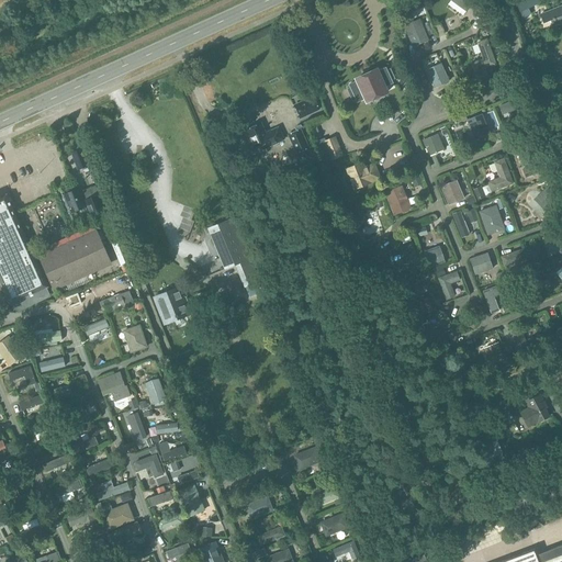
[(452,0),(449,4),(465,15),(475,0),(452,0)]
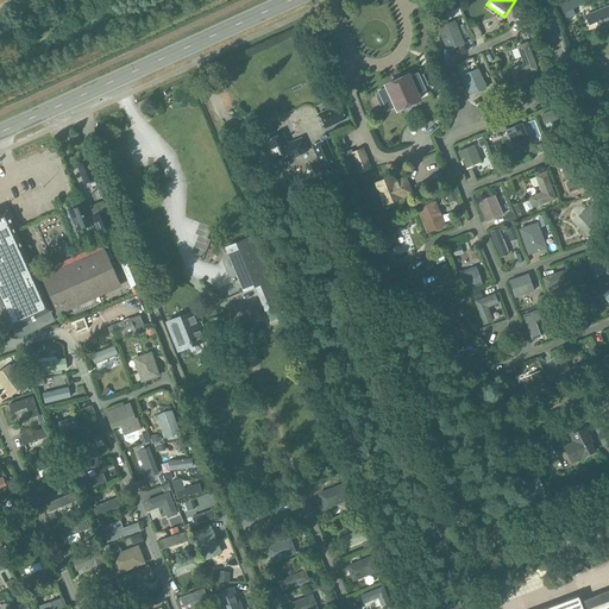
[(566,10),(578,4),(575,0),(564,0),(562,1),(566,10)]
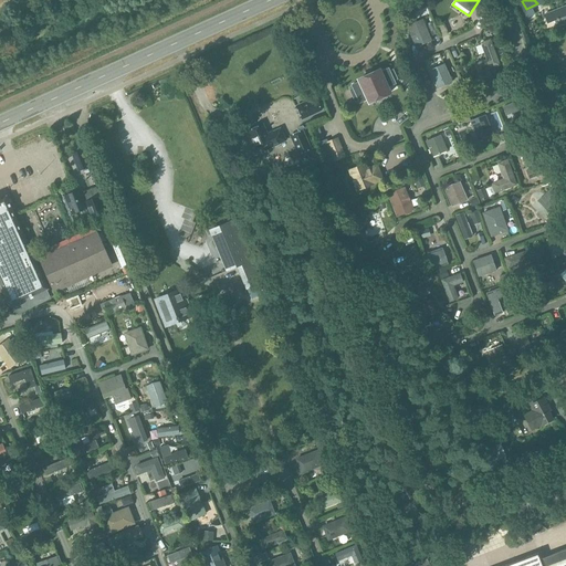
[(565,4),(551,12),(543,14),(546,23),(554,21),(556,27),(565,22),(565,4)]
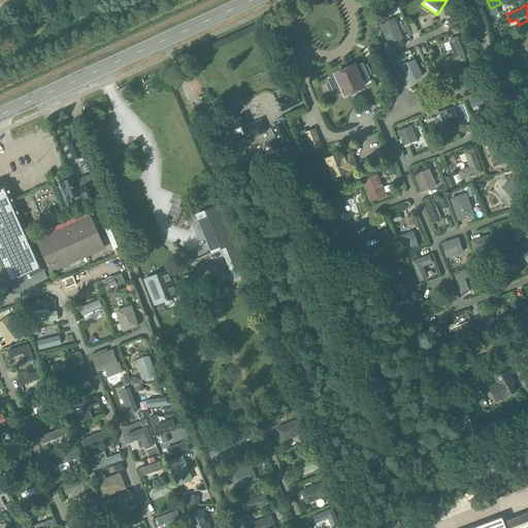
[(419,13),(433,24),(436,19),(422,8),(419,13)]
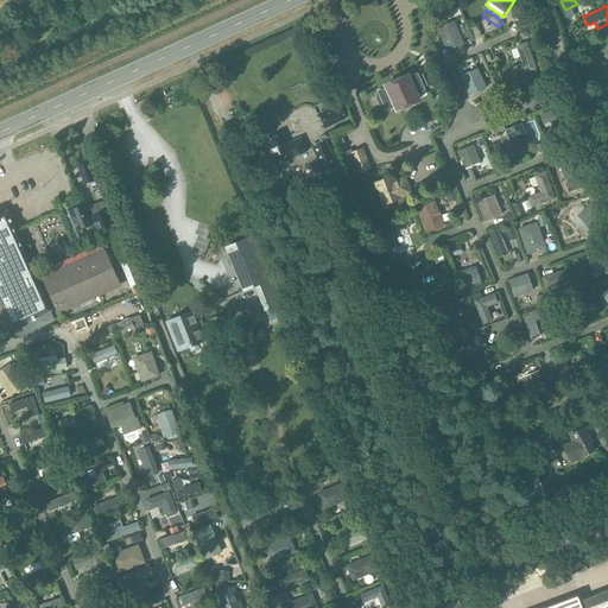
[(464,44),(455,21),(438,29),(448,51),(464,44)]
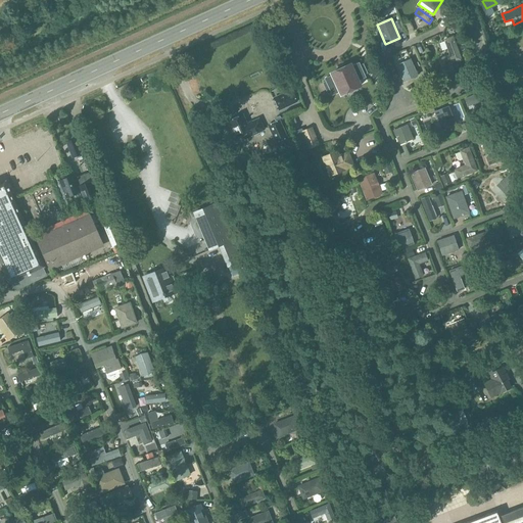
[(463,61),(454,37),(444,40),(449,54),(438,59),(442,69),(463,61)]
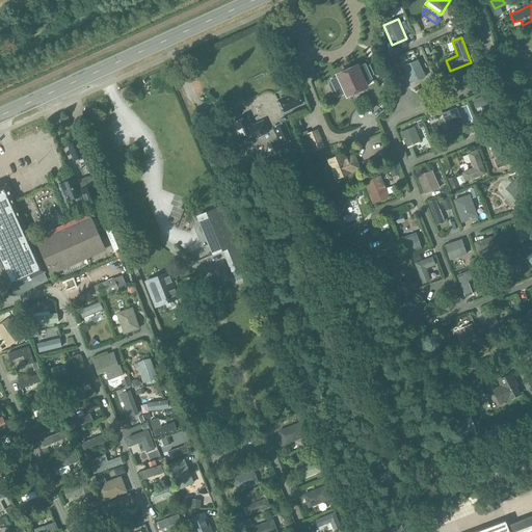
[(426,78),(418,60),(403,67),(411,84),(426,78)]
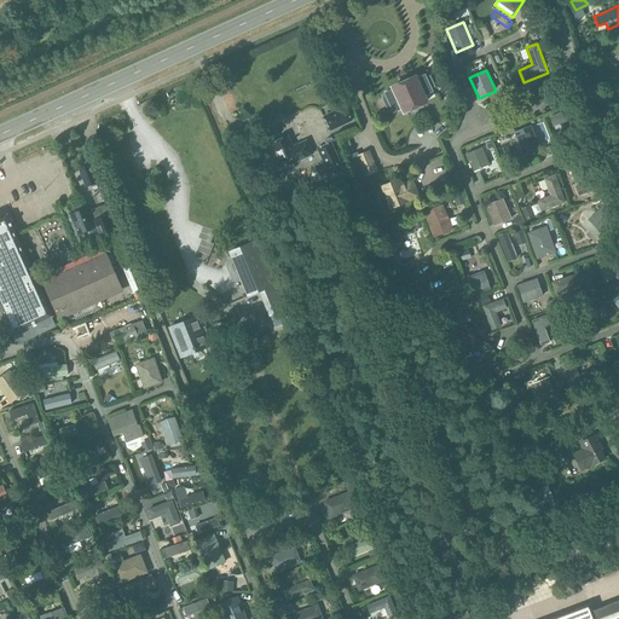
[(416,79),(415,77),(393,87),(393,90),(385,93),(386,97),(382,98),(388,111),(392,110),(393,113),(403,109),(404,113),(427,102),(423,96),(433,92),(432,88),(434,87),(429,76),(427,77),(424,75),(416,79)]
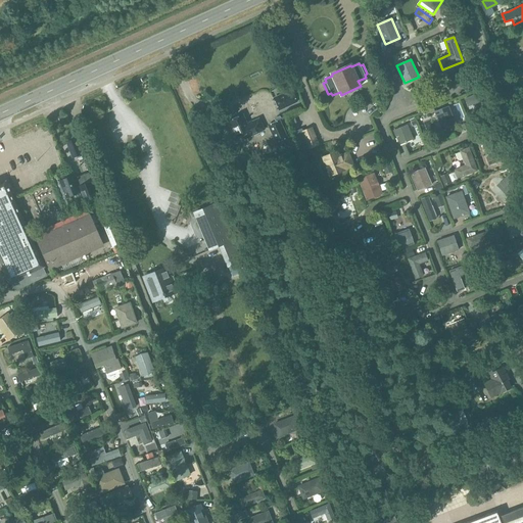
[(274,98),(279,110),(296,102),(291,90),(274,98)]
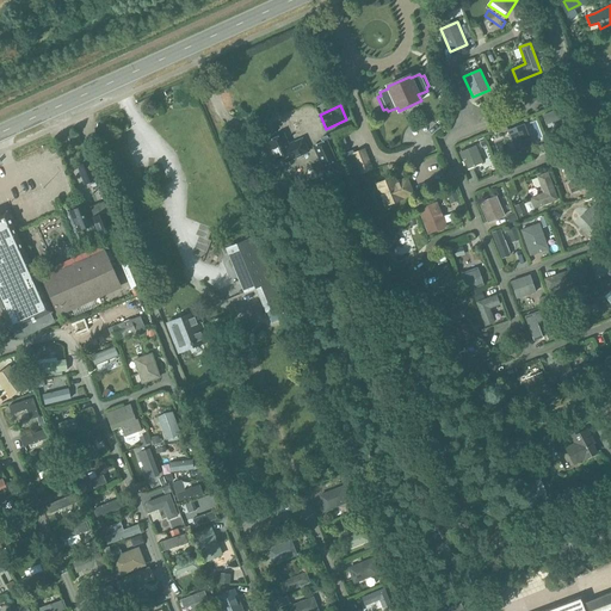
[(567,107),(543,116),(547,125),(561,121),(567,135),(576,133),(567,107)]
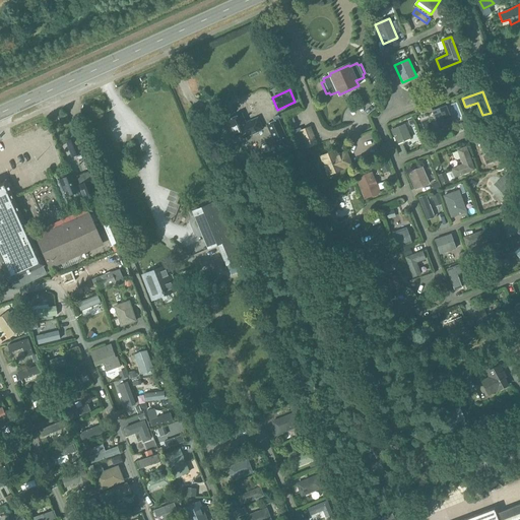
[(454,124),(447,106),(432,111),(439,129),(454,124)]
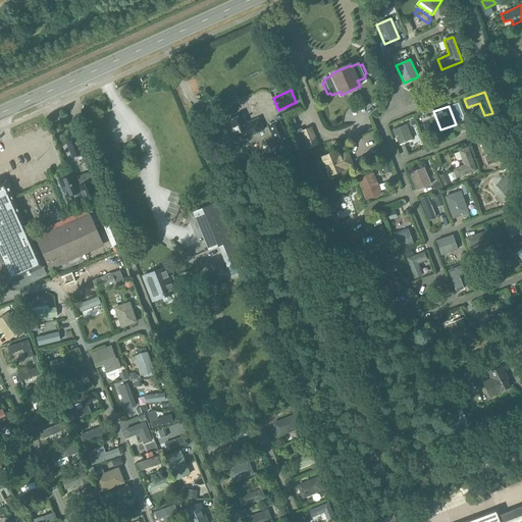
[(243,114),(227,121),(236,138),(243,135),(244,139),(263,129),(259,118),(247,124),(243,114)]
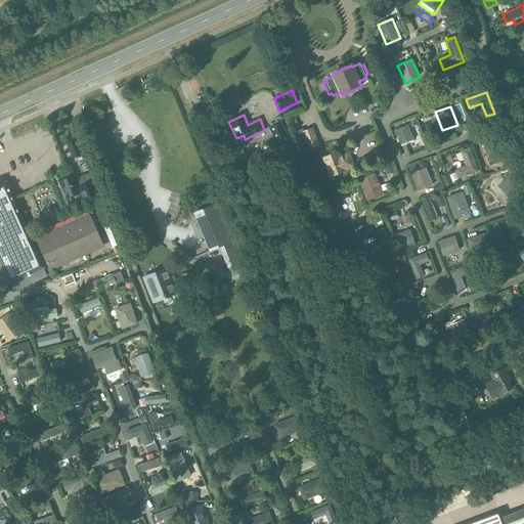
[(279,121),(268,126),(276,143),(288,138),(279,121)]
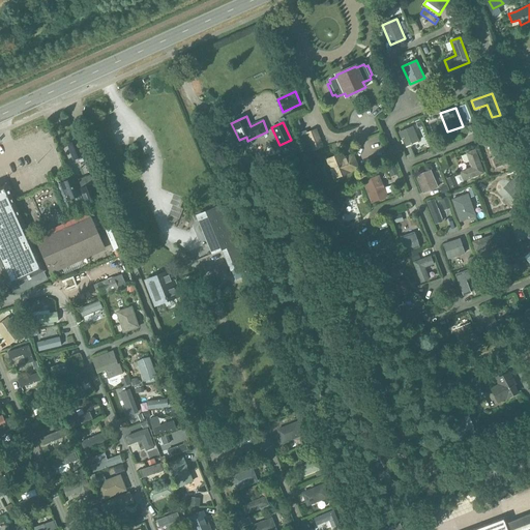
[(419,141),(413,126),(399,133),(405,147),(419,141)]
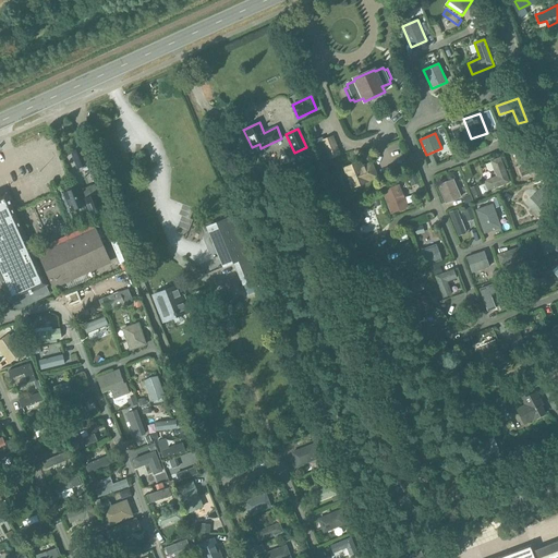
[(332,136),(322,141),(329,159),(340,155),(332,136)]
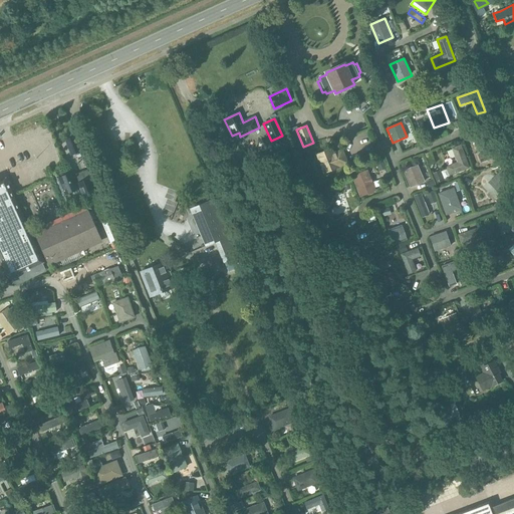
[(496,158),(488,137),(480,139),(486,153),(478,156),(481,163),(496,158)]
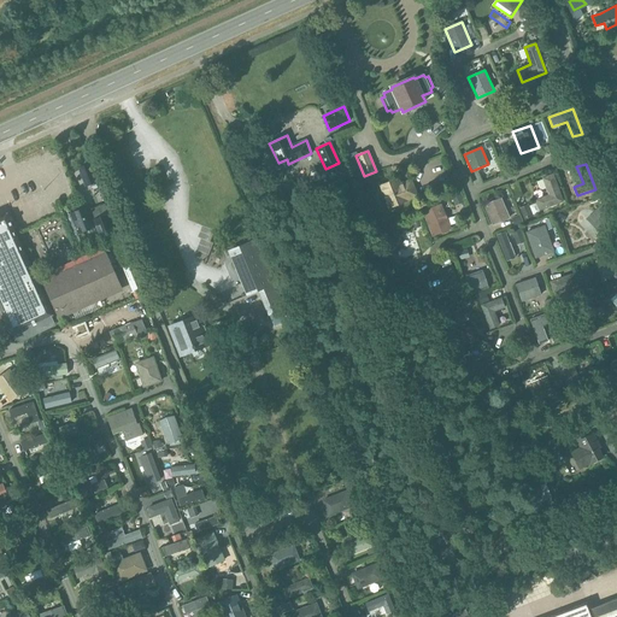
[(563,204),(554,175),(544,177),(548,197),(535,200),(539,211),(563,204)]
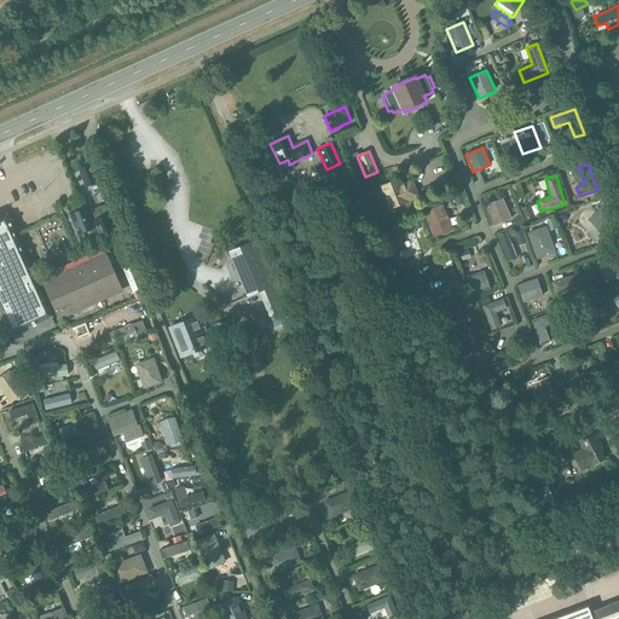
[(401,185),(399,180),(382,186),(391,208),(408,202),(408,200),(418,196),(412,181),(401,185)]
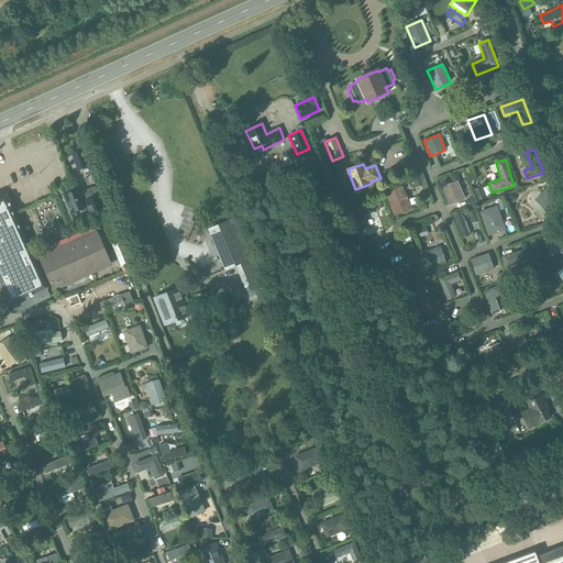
[(482,174),(484,180),(492,177),(488,170),(482,174)]
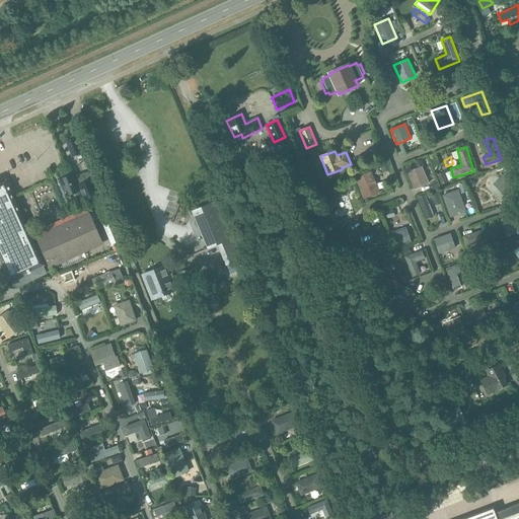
[(494,184),(504,196),(517,183),(511,177),(518,170),(514,165),(494,184)]
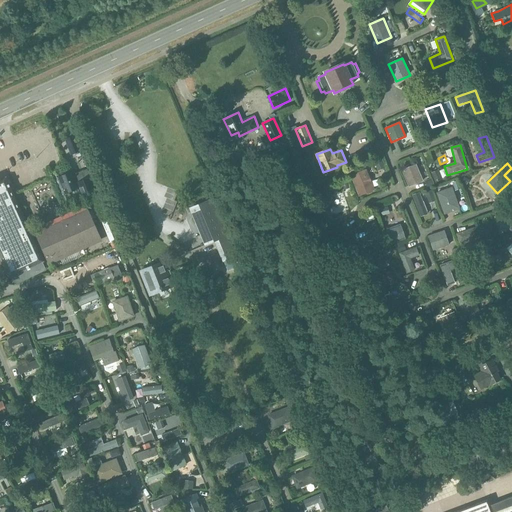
[(402,171),(409,187),(424,181),(417,164),(402,171)]
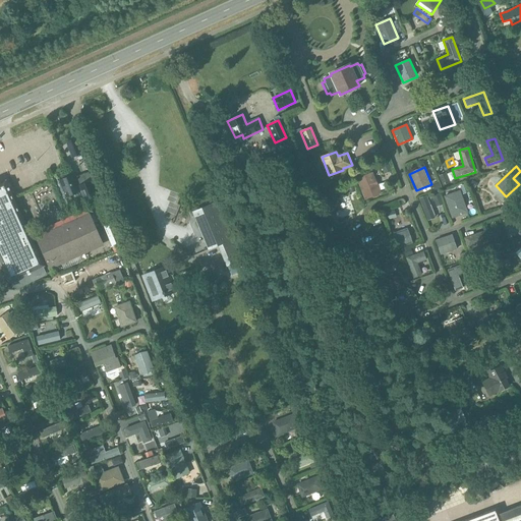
[(357,179),(365,200),(382,194),(373,173),(357,179)]
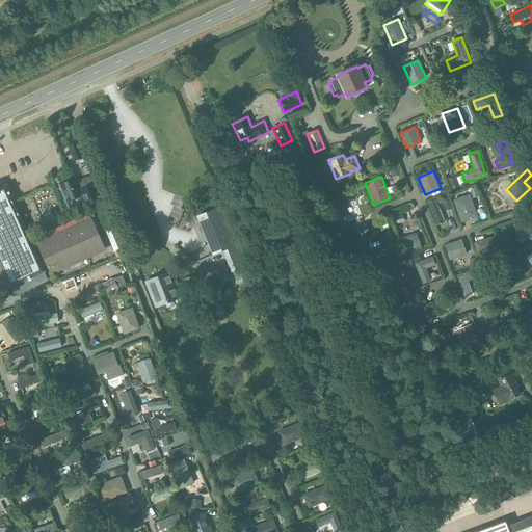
[(76,178),(71,180),(71,179),(64,181),(65,182),(61,184),(68,201),(81,195),(85,205),(99,200),(94,185),(80,190),(76,178)]
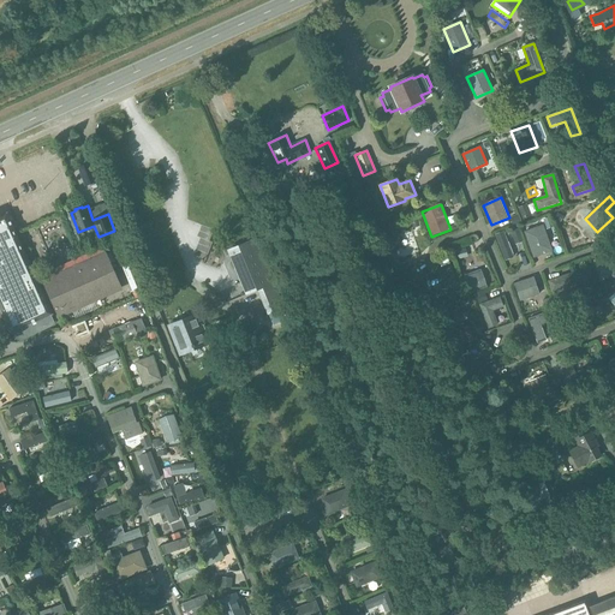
[(514,216),(517,225),(525,222),(523,214),(514,216)]
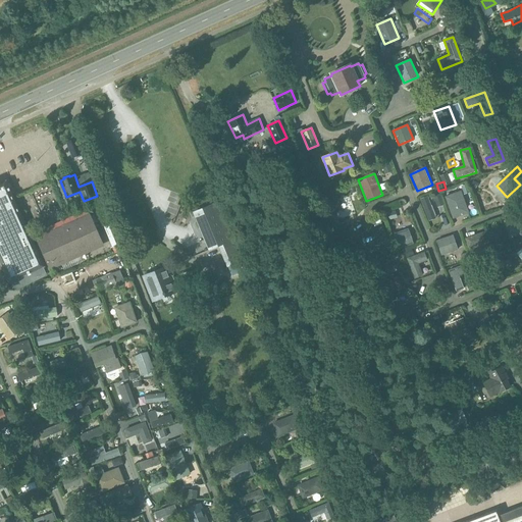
[(0,260),(9,281),(43,266),(5,183),(0,185),(0,260)]
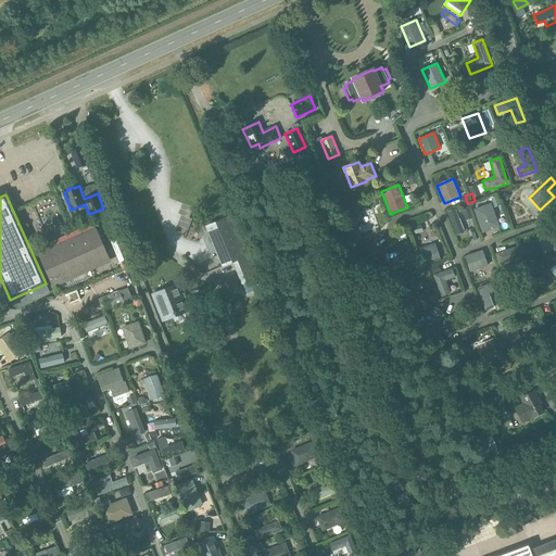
[(501,228),(492,203),(475,210),(483,234),(501,228)]
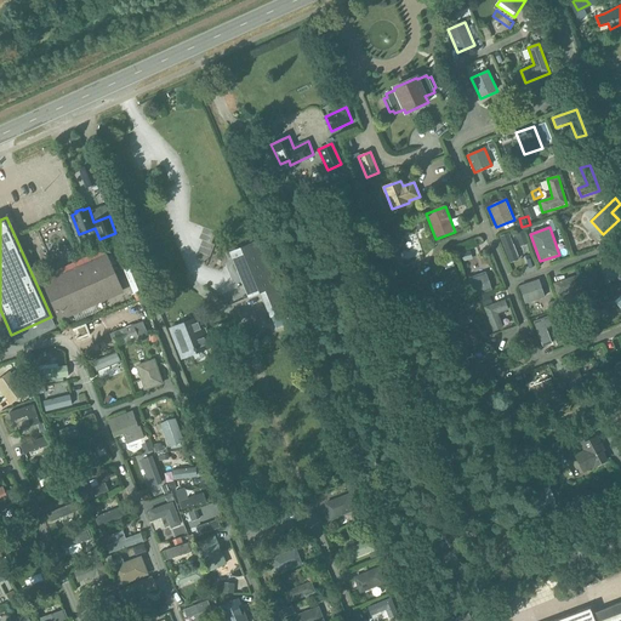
[(385,238),(392,256),(408,250),(400,232),(385,238)]
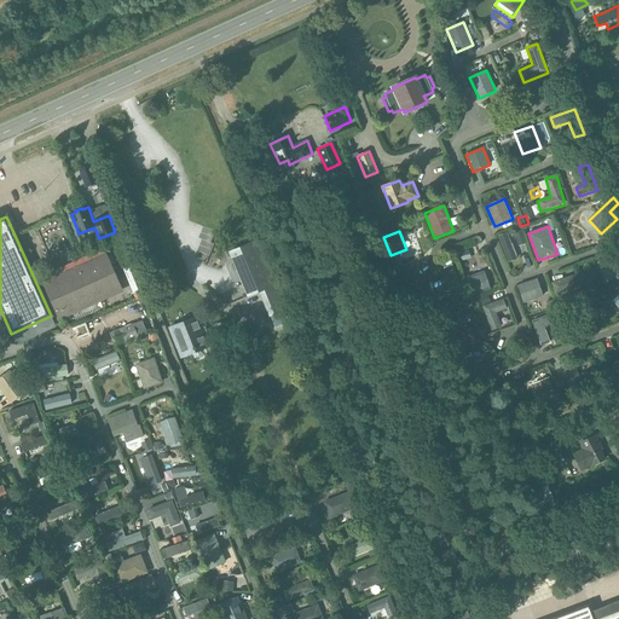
[(284,310),(256,241),(230,252),(248,296),(260,291),(270,316),(284,310)]
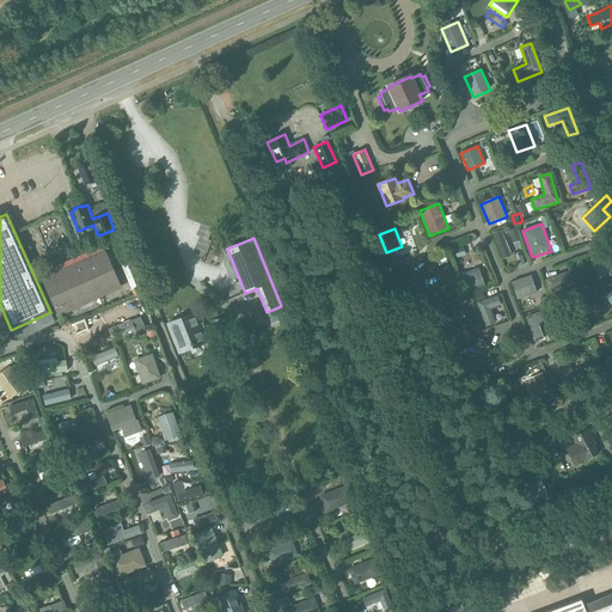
[(74,306),(116,288),(102,255),(60,274),(43,281),(59,313),(74,306)]
